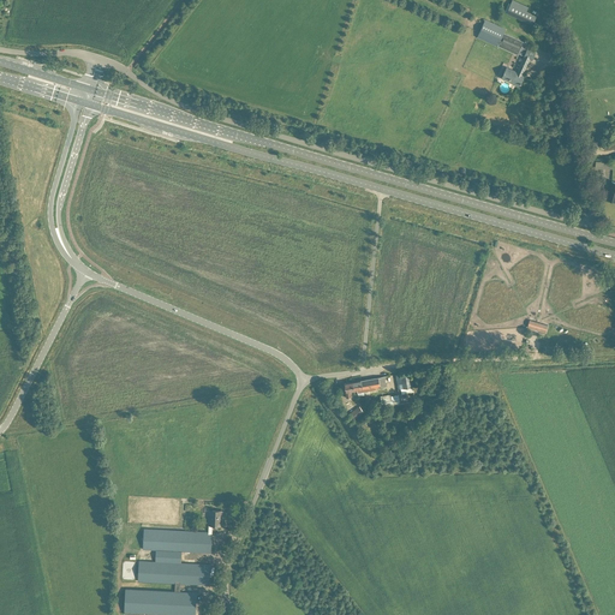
[(506,12),(526,22),(532,24),(536,16),(526,11),(529,7),(523,5),(521,9),(511,4),(506,12)]
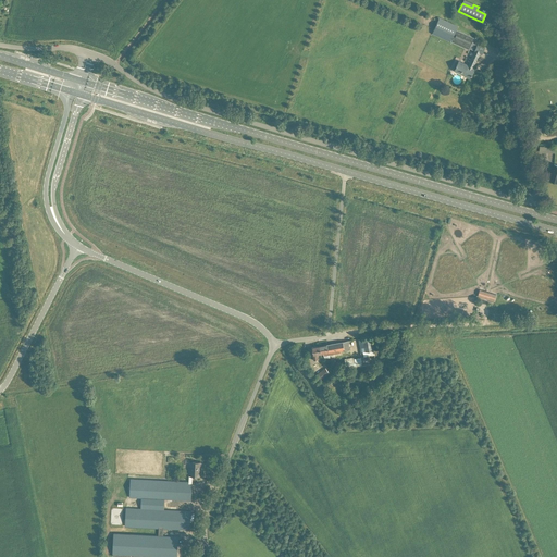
[(452,40),(456,29),(458,26),(440,19),(433,32),(452,40)]
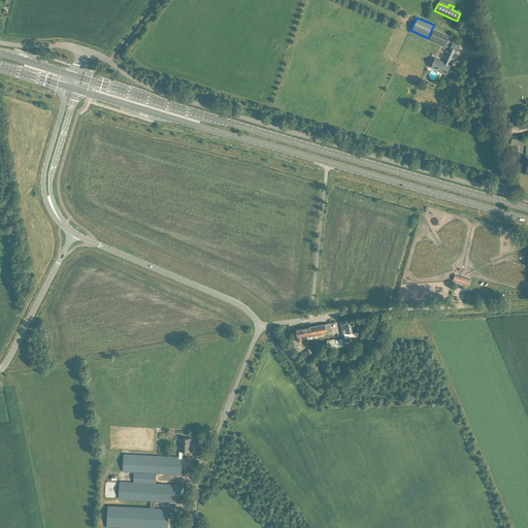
[(446,45),(448,40),(450,36),(432,28),(428,38),(446,45)]
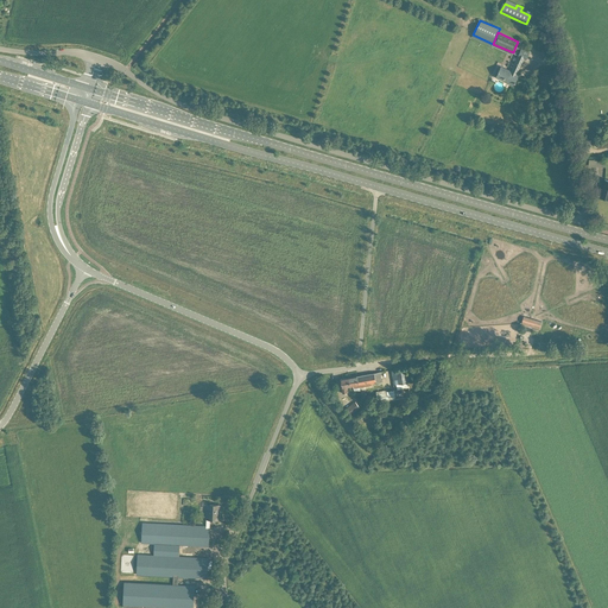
[(507,83),(513,86),(514,82),(515,82),(515,81),(517,80),(517,77),(515,76),(524,58),(526,59),(529,52),(515,46),(513,52),(518,56),(510,74),(500,69),(496,77),(507,82),(507,83)]
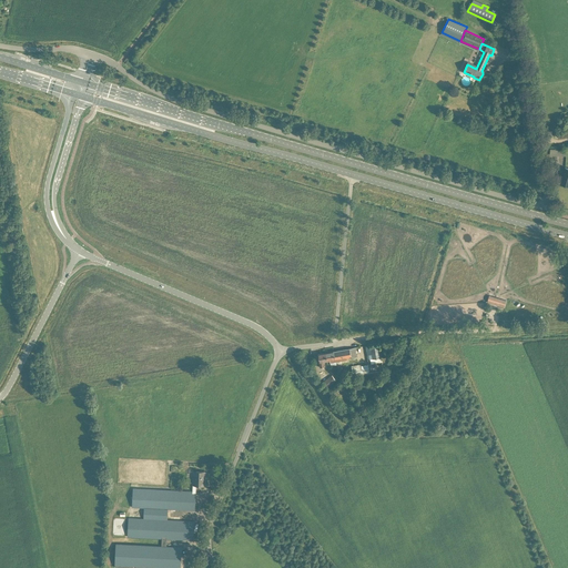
[(489,295),(487,302),(504,307),(506,301),(489,295)]
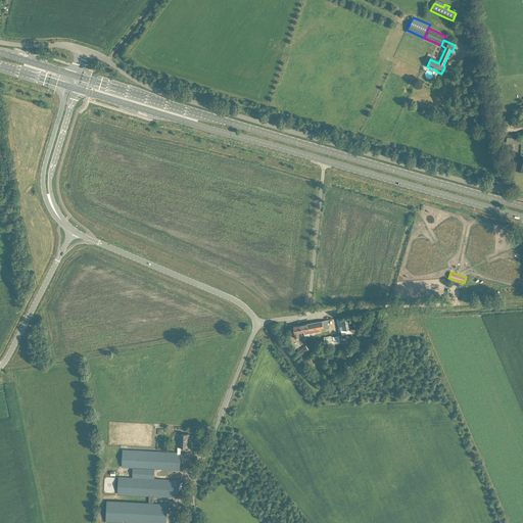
[(336,319),(339,335),(323,337),(325,346),(353,341),(348,316),(336,319)]
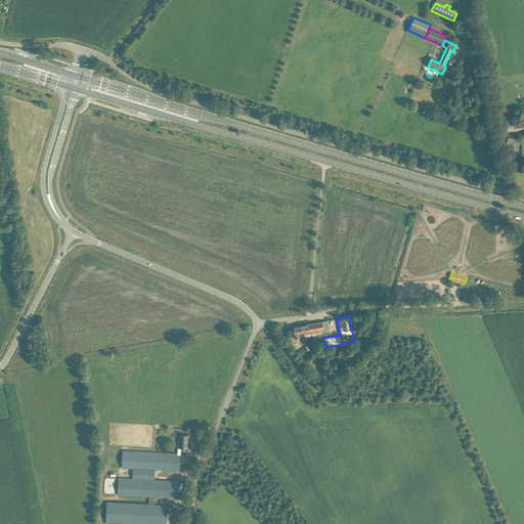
[(328,320),(301,325),(302,333),(304,332),(305,335),(320,333),(320,331),(330,330),(328,320)]
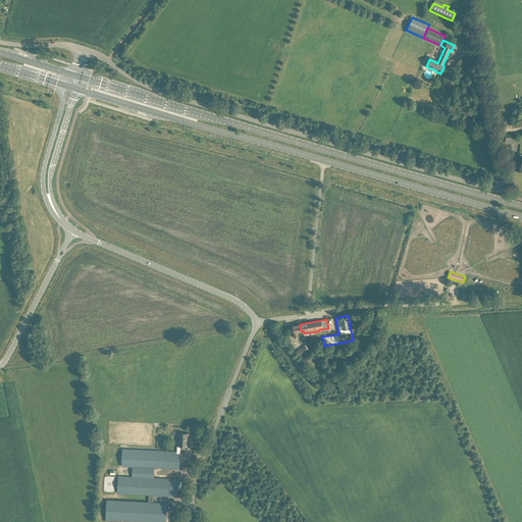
[(297,331),(301,331),(300,324),(299,324),(292,325),(295,337),(298,337),(297,331)]
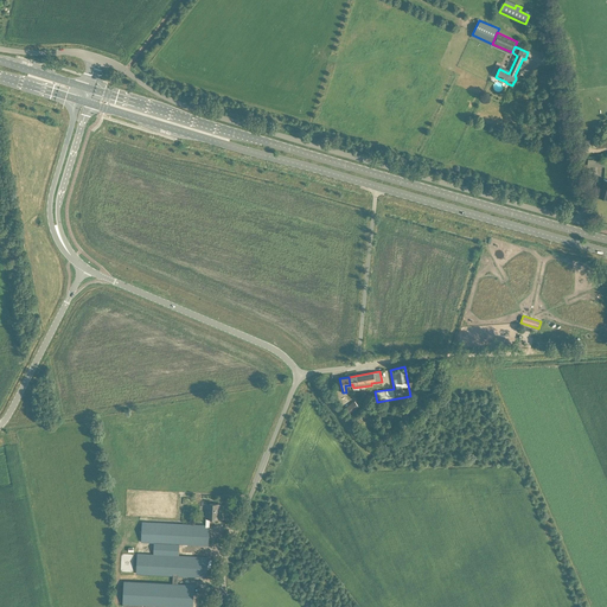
[(355,401),(345,408),(350,414),(359,407),(355,401)]
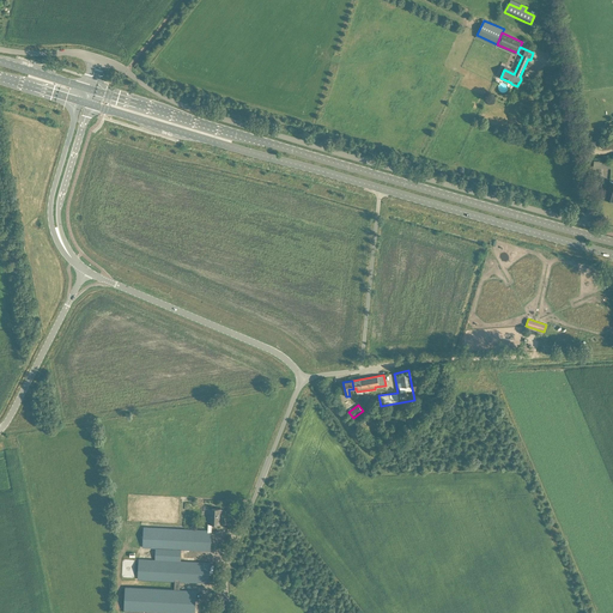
[(382,407),(374,413),(381,420),(388,414),(382,407)]
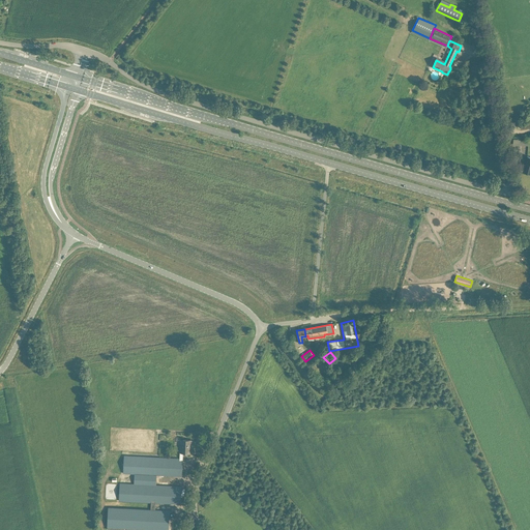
[(316,361),(308,366),(313,372),(319,366),(316,361)]
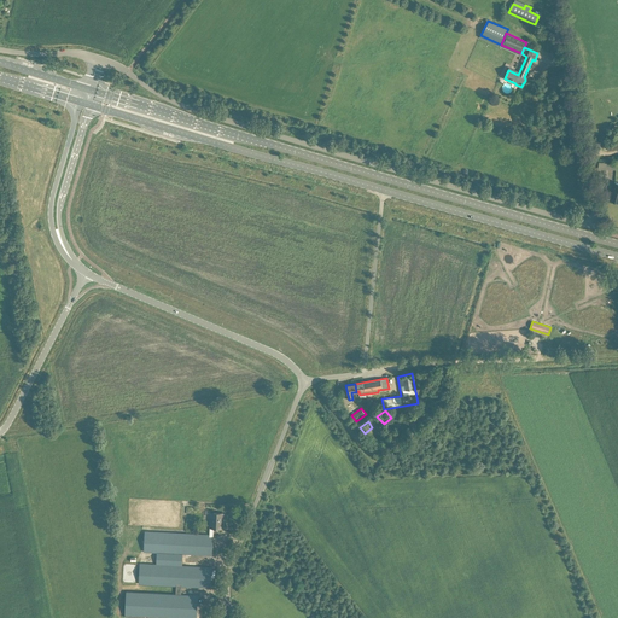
[(210,535),(145,531),(144,552),(157,553),(157,565),(140,564),(139,584),(176,586),(175,594),(127,592),(126,617),(145,617),(196,617),(198,595),(181,595),(181,587),(210,588),(211,567),(182,566),(182,554),(213,555),(214,528),(221,528),(221,519),(223,519),(223,513),(217,513),(210,512),(210,535)]
